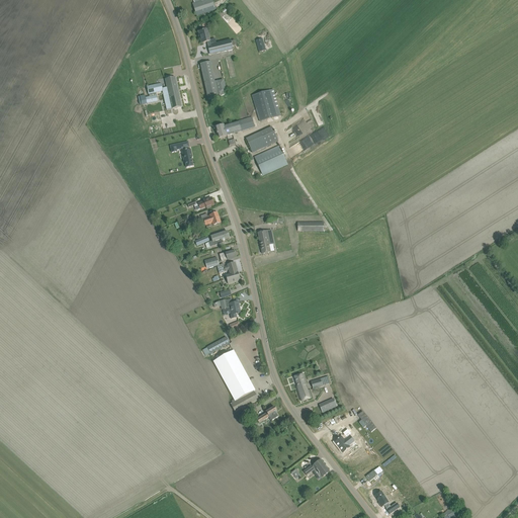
[(201,0),(194,2),(192,3),(195,13),(216,6),(212,0),(201,0)]
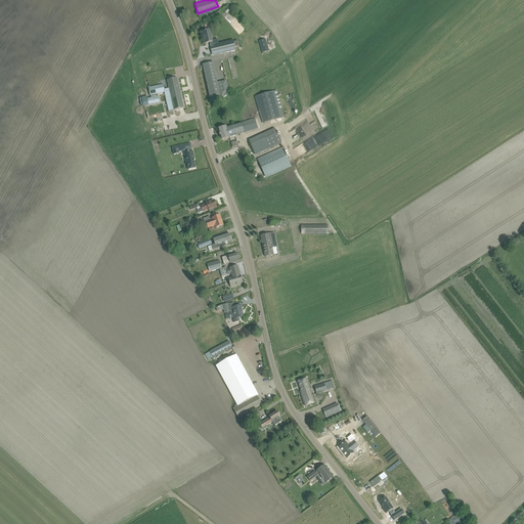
[(193,8),(188,10),(191,18),(197,15),(193,8)]
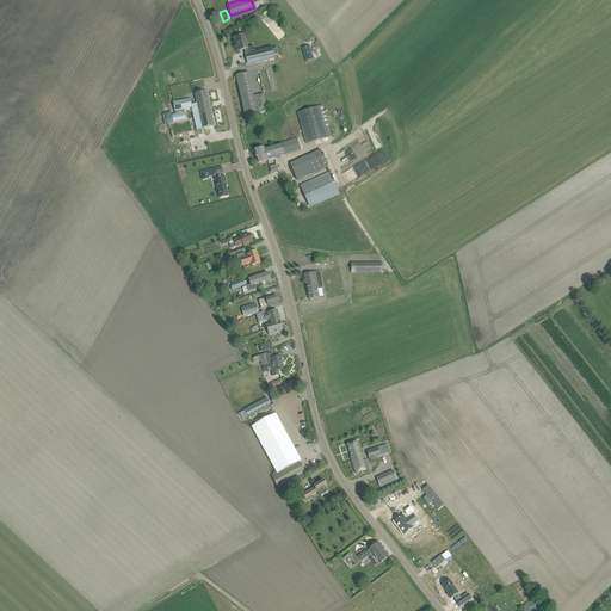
[(276,57),(273,47),(254,51),(253,47),(247,48),(244,35),(239,36),(239,37),(235,38),(236,43),(238,47),(236,47),(238,51),(245,50),(246,53),(245,54),(247,63),(276,57)]
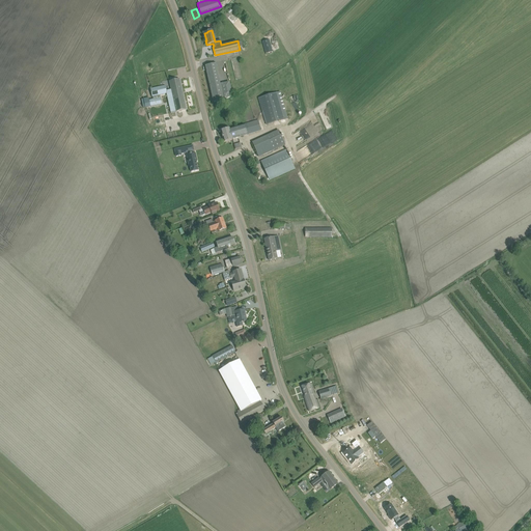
[(262,42),(266,53),(273,52),(269,39),(262,42)]
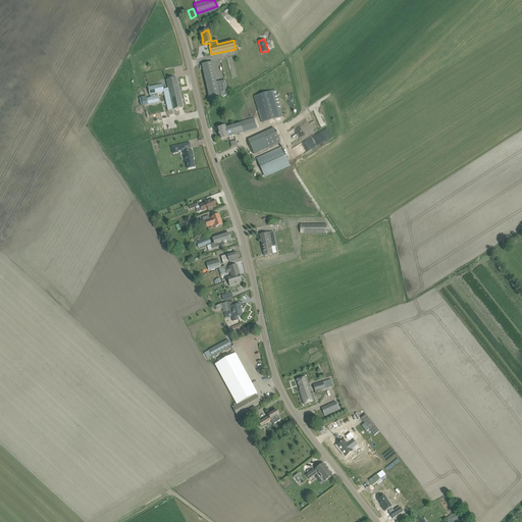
[(202,65),(210,101),(220,99),(228,95),(225,82),(217,84),(212,63),(202,65)]
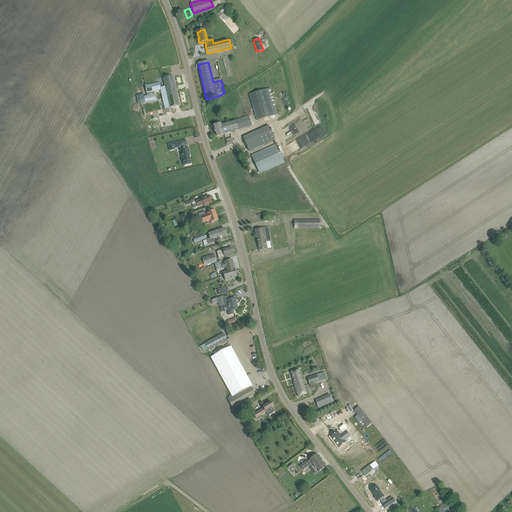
[(164,78),(165,86),(161,88),(159,83),(145,86),(147,93),(161,90),(165,109),(179,106),(173,76),(164,78)]
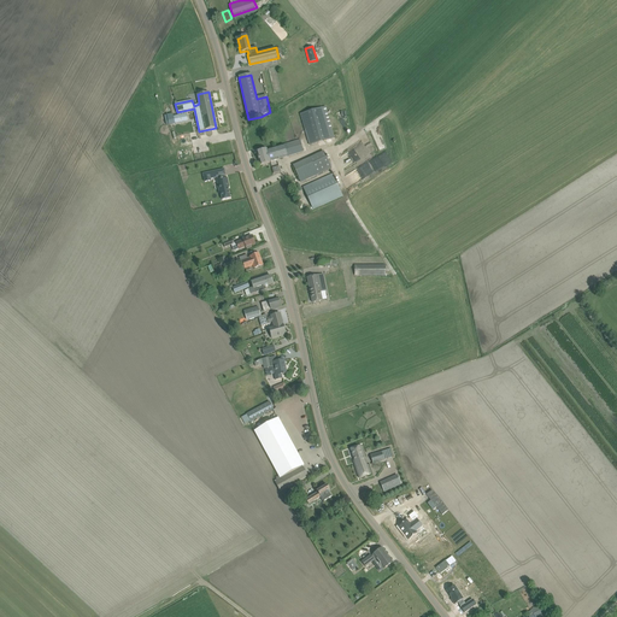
[(335,137),(325,106),(300,113),(310,145),(335,137)]
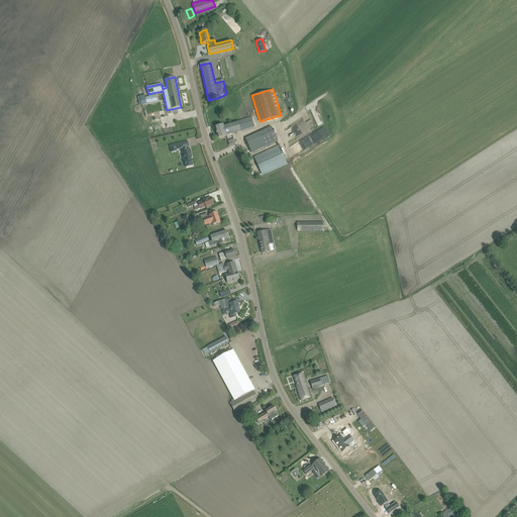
[(145,98),(146,103),(158,101),(156,94),(153,94),(154,96),(145,98)]
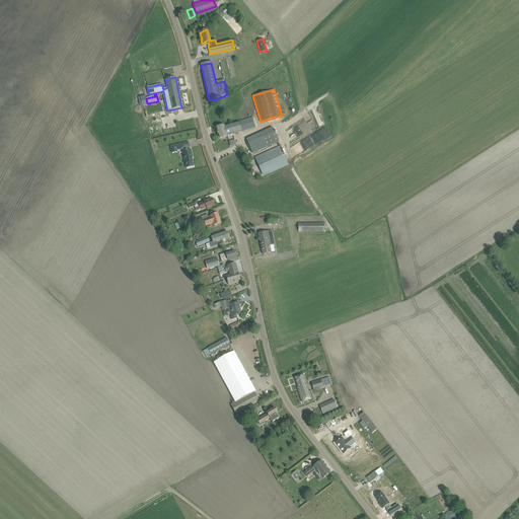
[(216,128),(219,139),(228,137),(228,136),(255,128),(252,118),(225,126),(224,126),(216,128)]
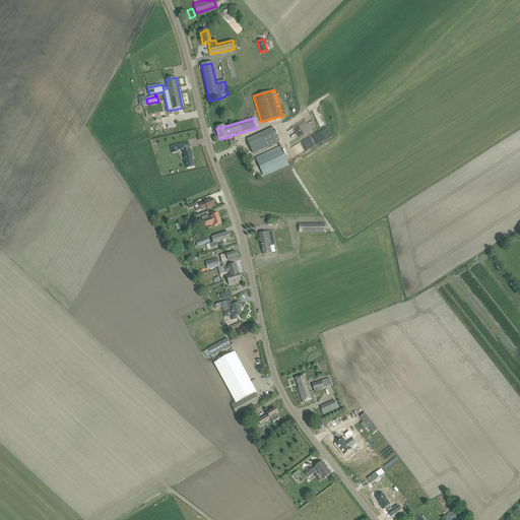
[(309,123),(284,136),(287,142),(313,129),(309,123)]
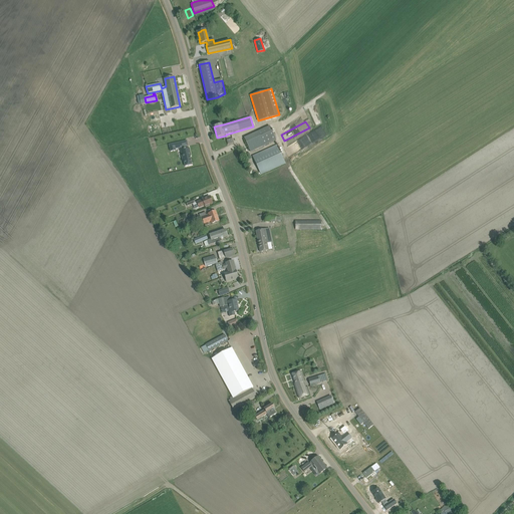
[(269,127),(245,139),(250,152),(275,141),(269,127)]
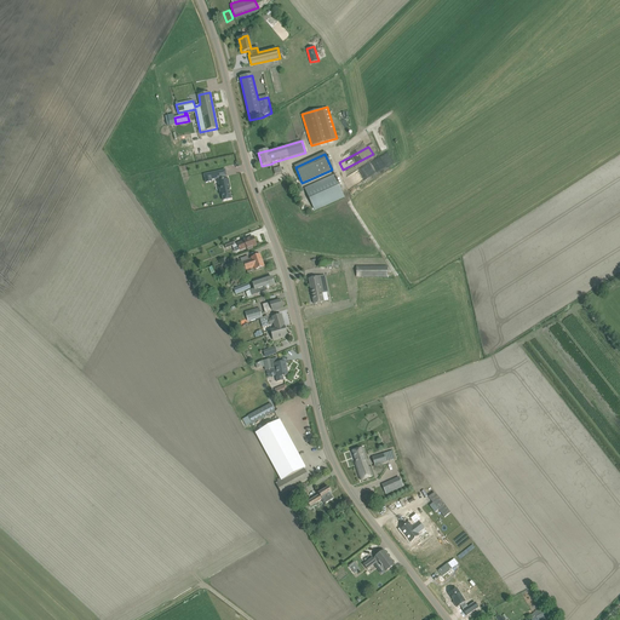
[(219,172),(210,173),(211,179),(218,178),(218,181),(220,194),(222,194),(223,201),(231,200),(229,189),(230,188),(229,179),(225,181),(224,177),(220,177),(219,172)]
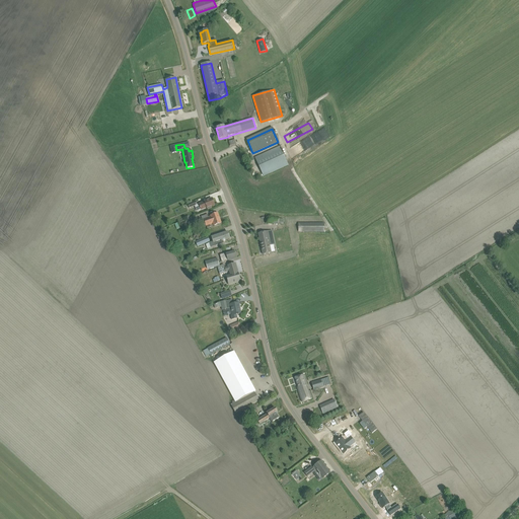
[(254,157),(264,176),(288,165),(280,146),(254,157)]
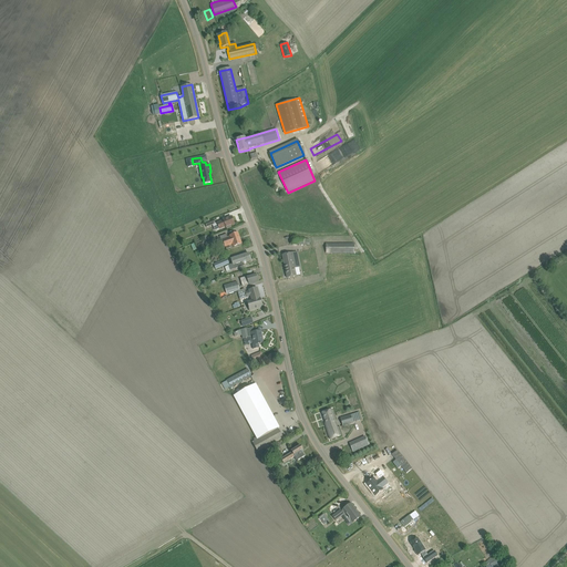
[(224,220),(217,223),(219,229),(226,227),(227,229),(232,227),(232,226),(235,225),(232,217),(224,220)]
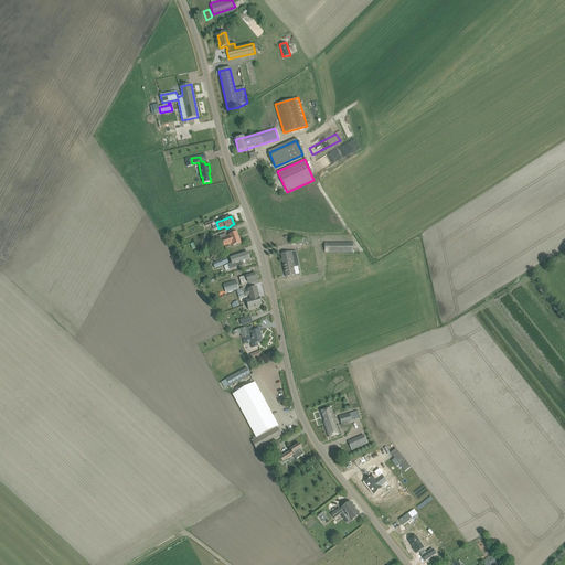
[(225,234),(219,236),(221,241),(222,240),(223,242),(220,243),(222,247),(224,246),(225,246),(225,248),(228,247),(228,245),(232,243),(233,246),(235,245),(241,243),(237,233),(232,234),(226,236),(225,234)]
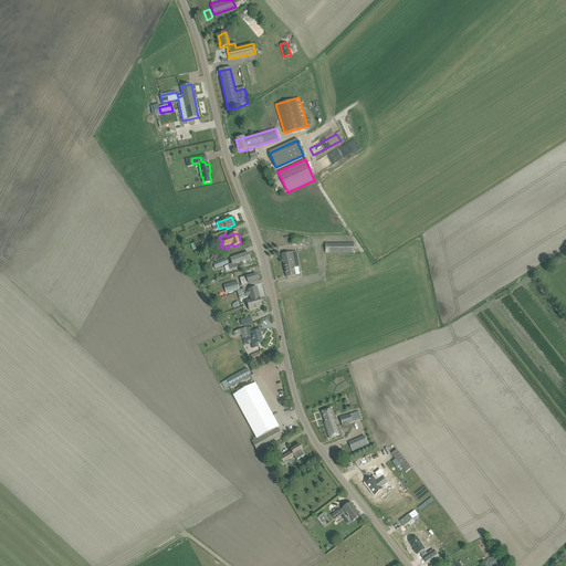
[(207,247),(213,243),(211,237),(201,240),(202,242),(202,243),(203,243),(205,245),(206,245),(207,247)]
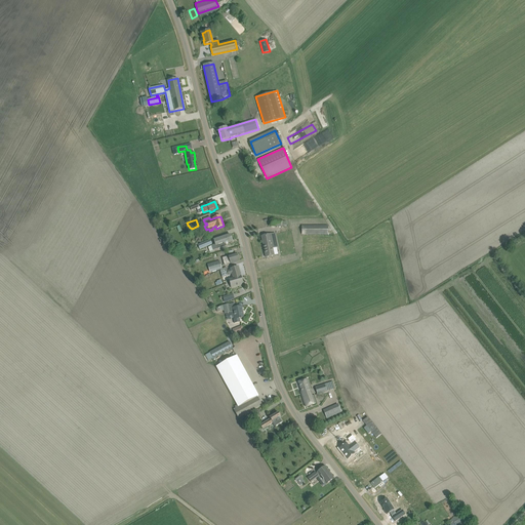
[(282,223),(282,220),(272,219),(272,227),(286,228),(286,223),(282,223)]
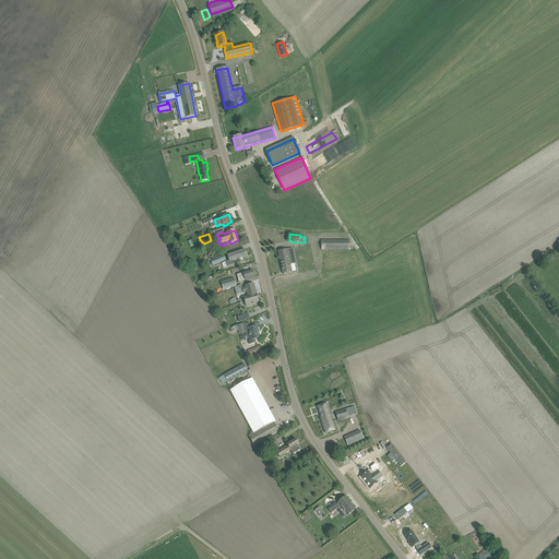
[(321,240),(321,250),(349,249),(349,240),(321,240)]
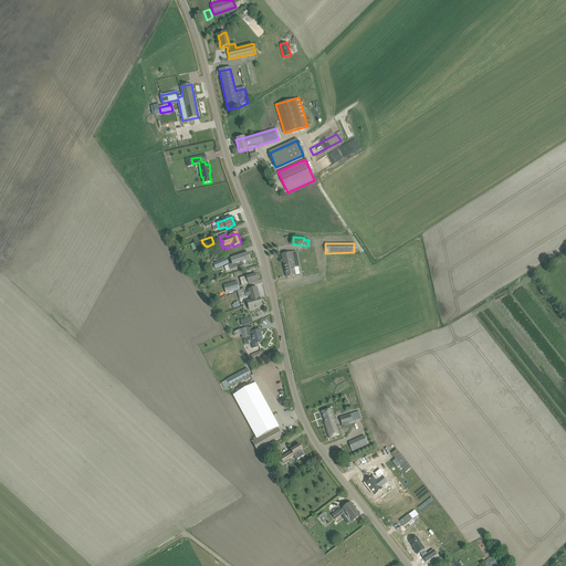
[(282,254),(286,278),(296,276),(294,269),(300,268),(296,252),(282,254)]
